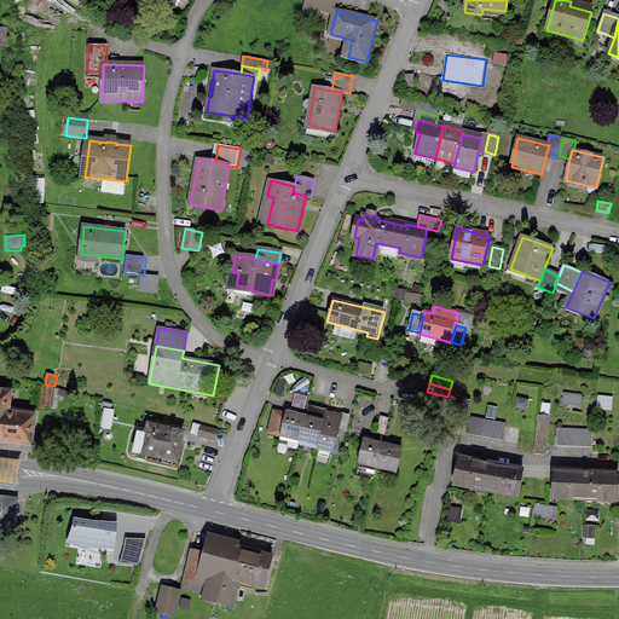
[(55,388),(44,386),(41,408),(52,409),(55,388)]
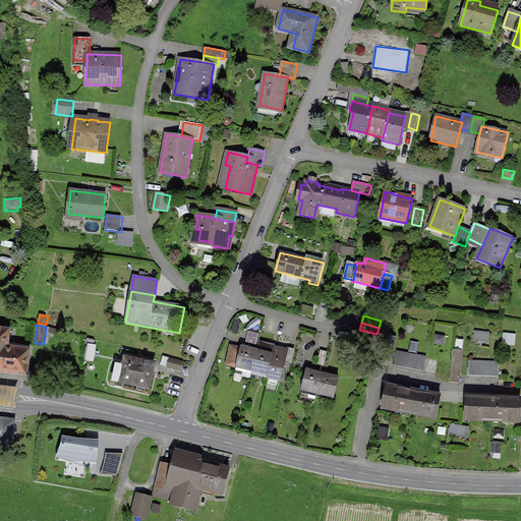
[(0,329),(0,372),(27,377),(31,350),(8,347),(10,331),(0,329)]
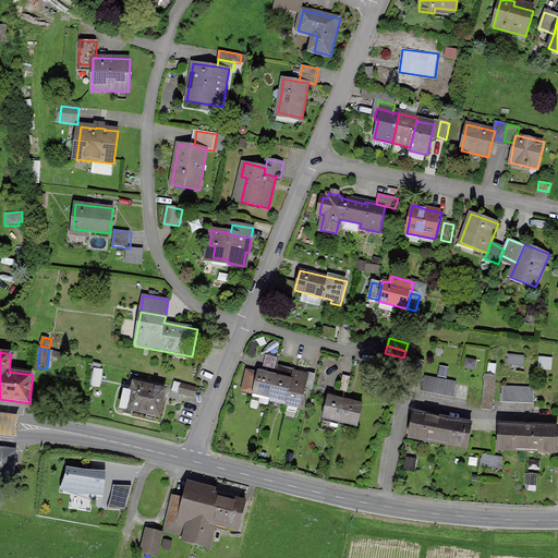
[(508,364),(526,364),(526,354),(509,353),(508,364)]
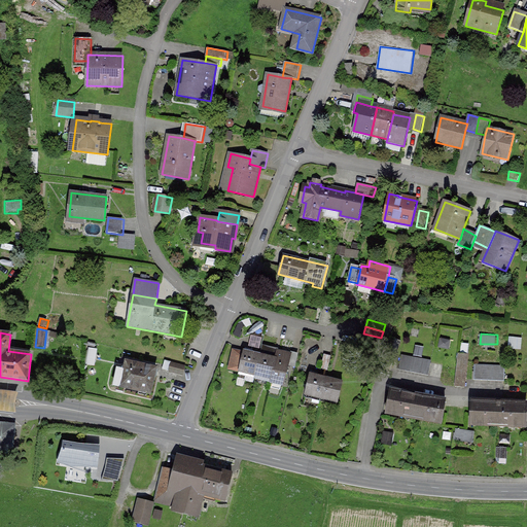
[(259,347),(262,339),(255,336),(252,344),(259,347)]
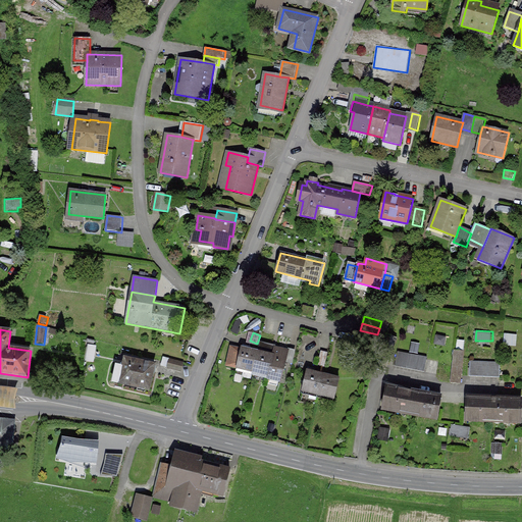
[(517,345),(518,333),(506,332),(505,344),(517,345)]
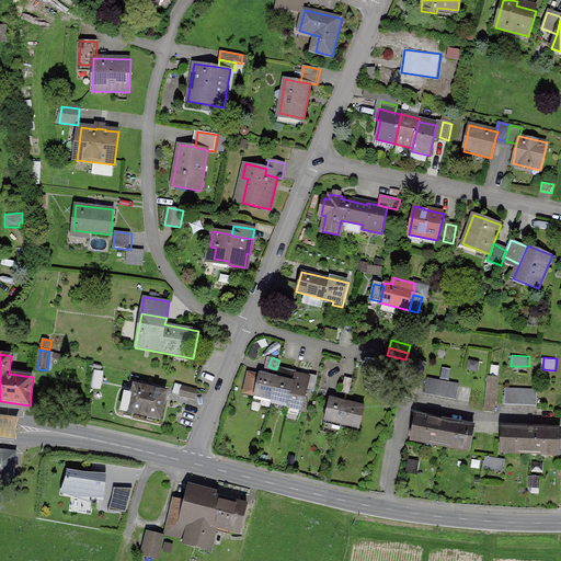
[(450,379),(453,367),(443,366),(441,378),(450,379)]
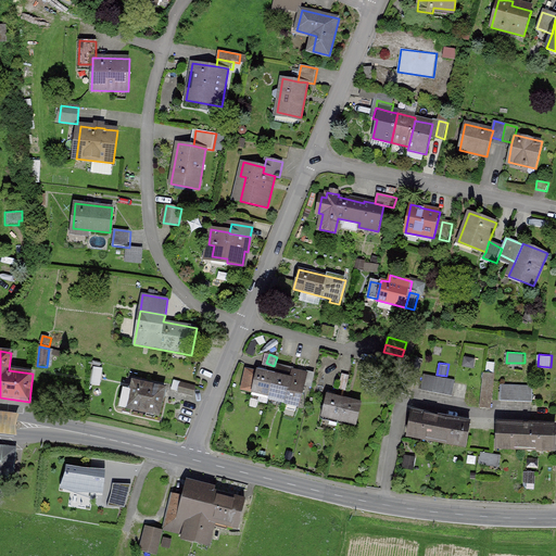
[(103,368),(93,367),(90,384),(100,387),(103,368)]
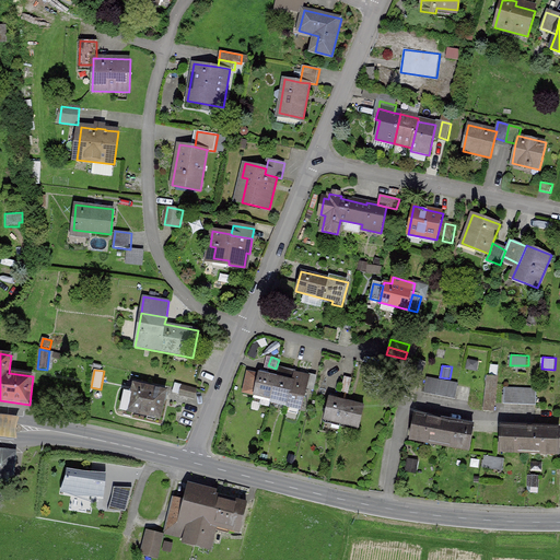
[(254,396),(272,400),(278,377),(259,373),(254,396)]
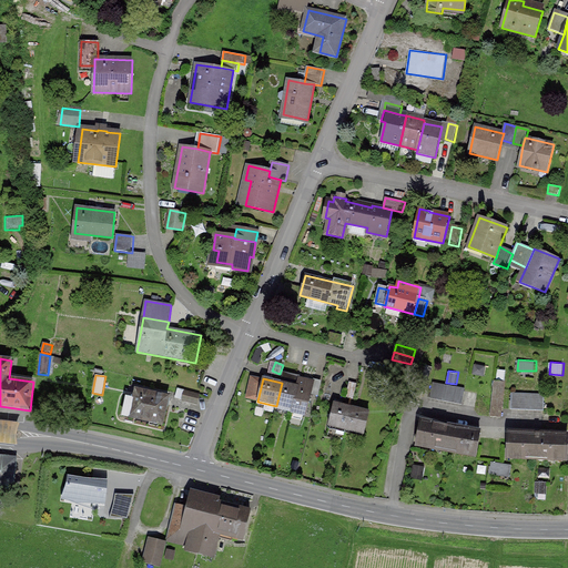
[(292,412),(307,415),(314,382),(298,378),(296,386),(282,383),(276,406),(293,409),(292,412)]
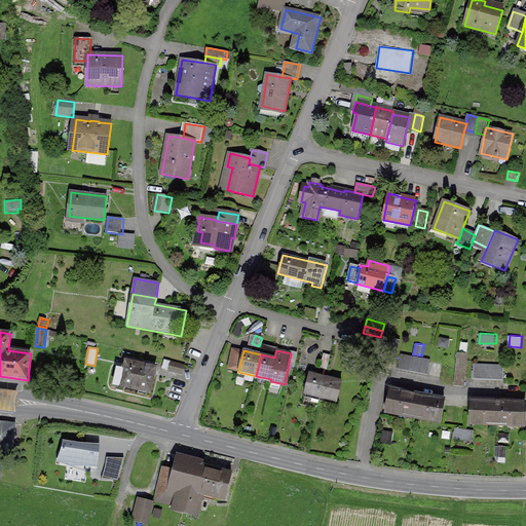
[(332,355),(325,353),(321,368),(328,369),(332,355)]
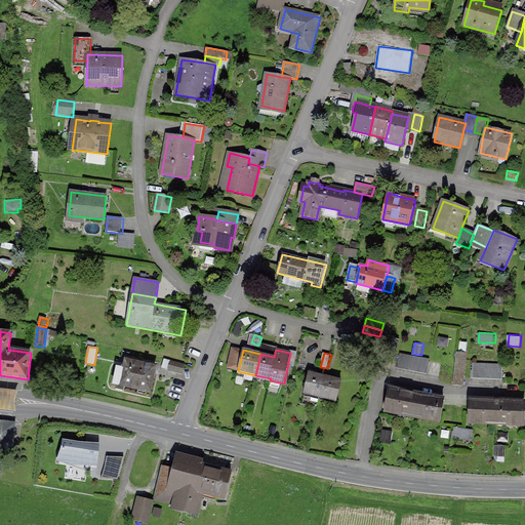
[(468,354),(457,353),(454,386),(465,387),(468,354)]
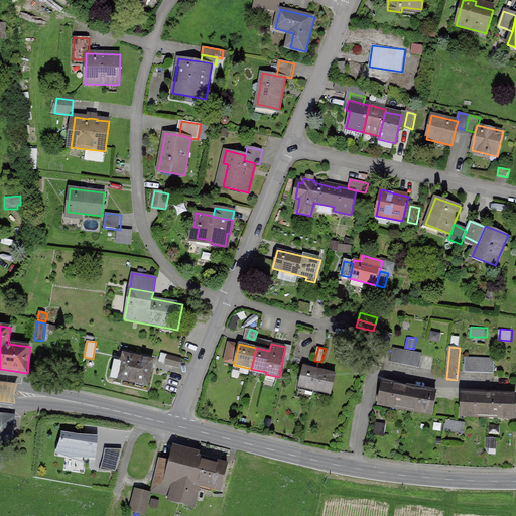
[(422,354),(394,349),(391,363),(420,368),(422,354)]
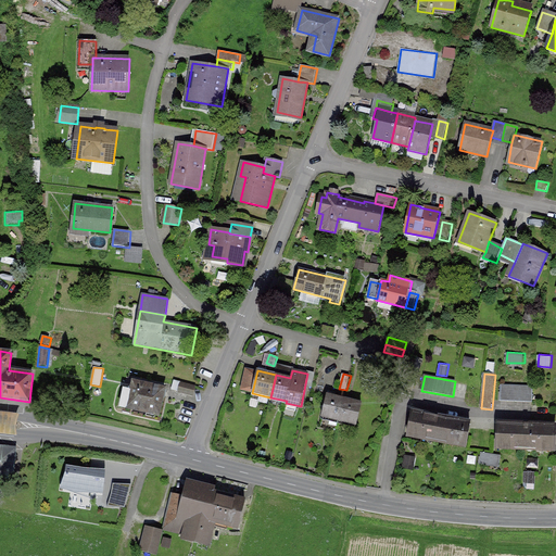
[(136,391),(125,389),(121,407),(159,416),(165,388),(138,382),(136,391)]
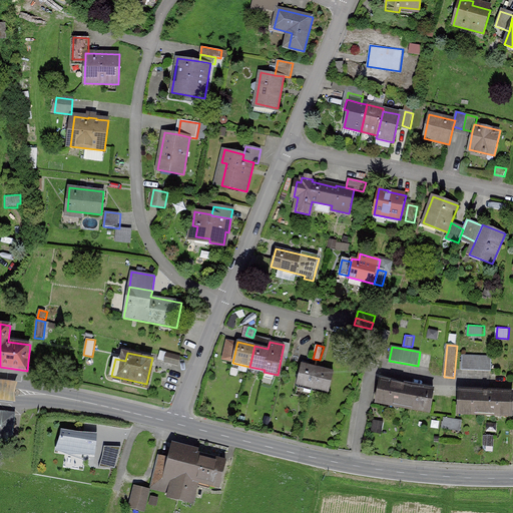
[(167,353),(165,361),(179,365),(181,357),(167,353)]
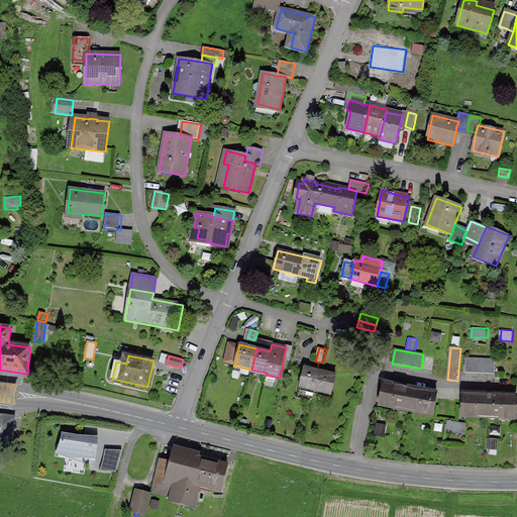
[(496,359),(467,358),(466,374),(496,375),(496,359)]
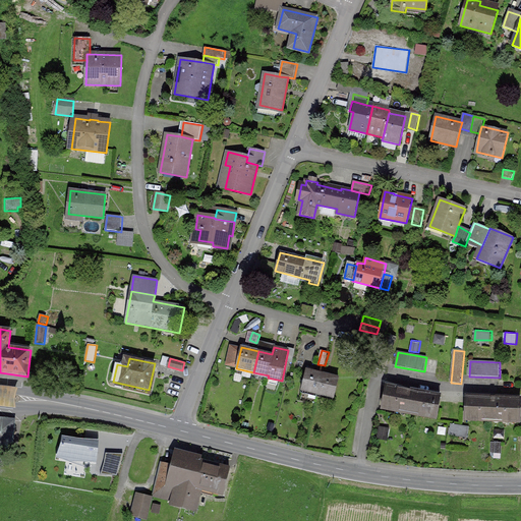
[(323,373),(307,369),(302,391),(319,394),(323,373)]
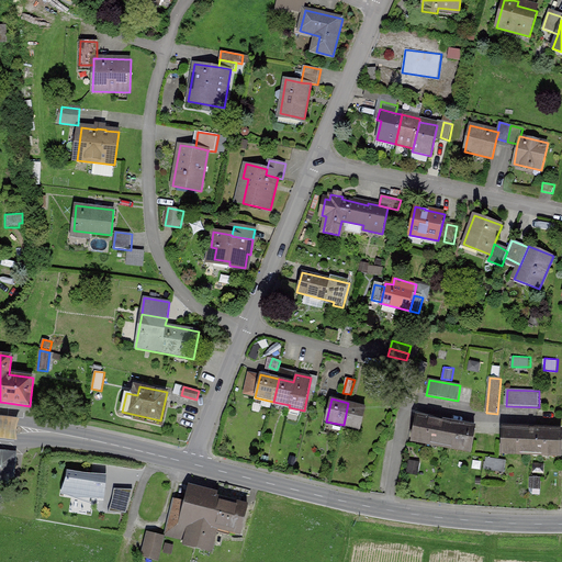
[(367,407),(348,403),(344,425),(361,429),(367,407)]
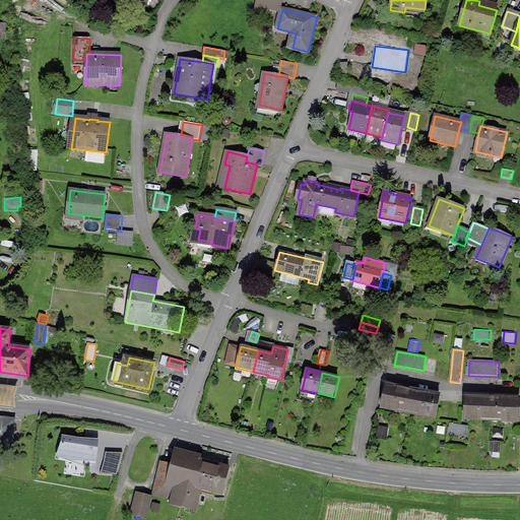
[(440,394),(386,384),(381,408),(436,418),(440,394)]
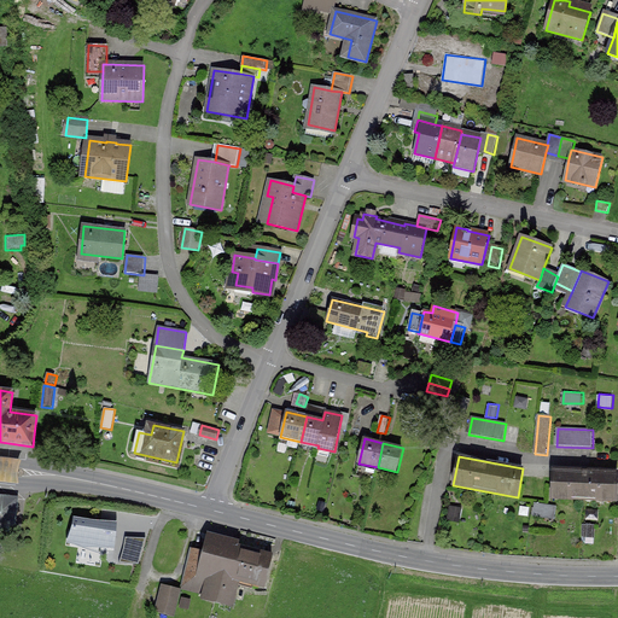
[(617,472),(553,471),(553,499),(617,501),(617,477),(617,472)]
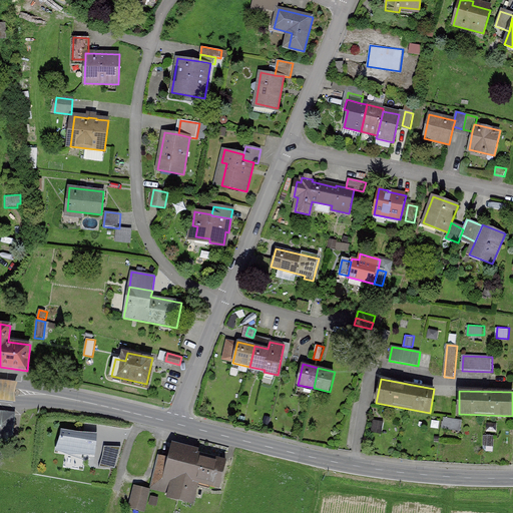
[(14,414),(0,412),(0,438),(11,440),(14,414)]
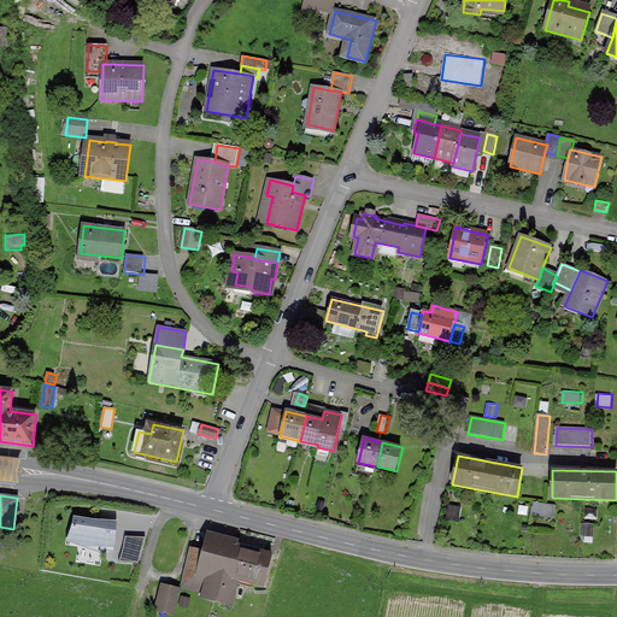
[(534,513),(554,516),(557,504),(536,500),(534,513)]
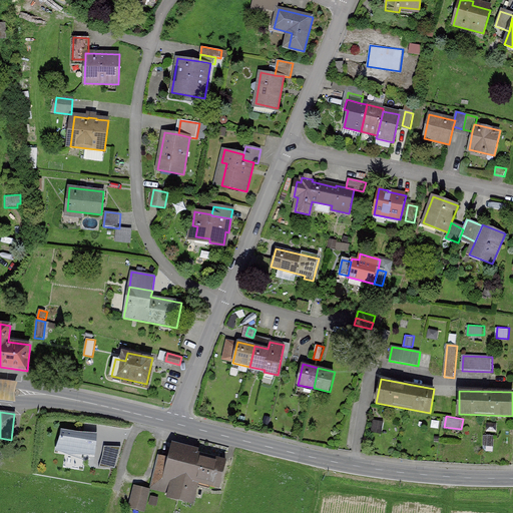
[(98,434),(60,430),(58,452),(95,456),(98,434)]
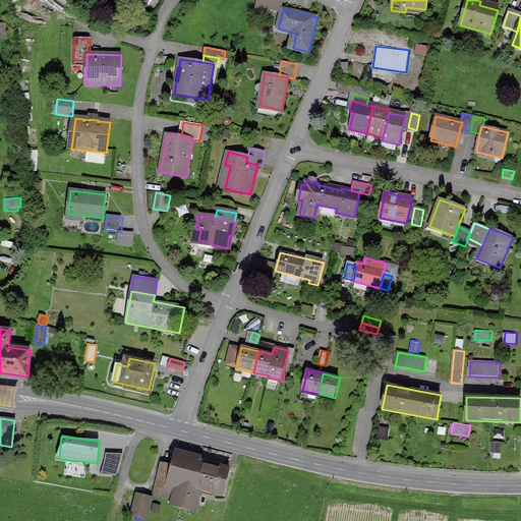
[(105,453),(102,474),(118,477),(122,455),(105,453)]
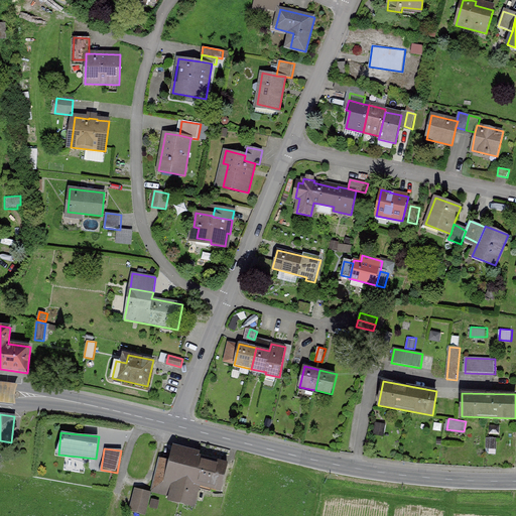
[(222,489),(228,465),(172,449),(170,461),(162,459),(153,491),(170,495),(168,500),(195,507),(201,484),(222,489)]
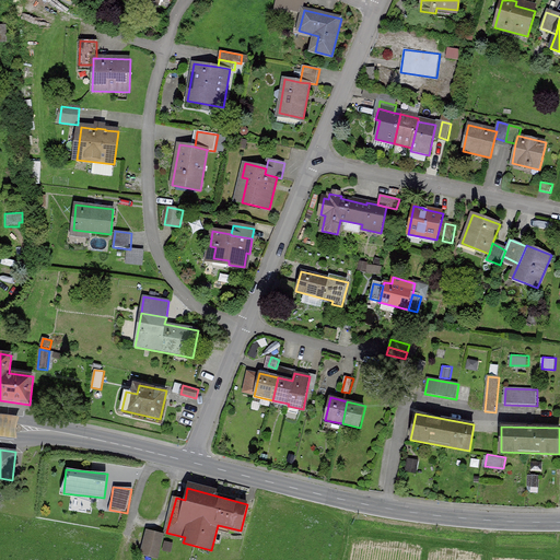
[(153,559),(158,559),(164,538),(147,533),(141,557),(153,559)]
